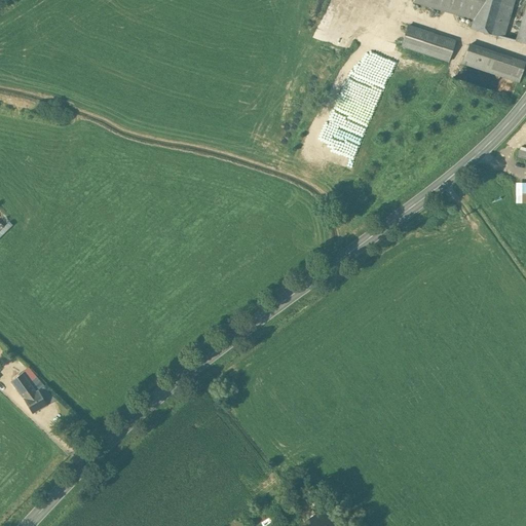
[(414,0),(414,3),(474,20),(479,0),(414,0)]
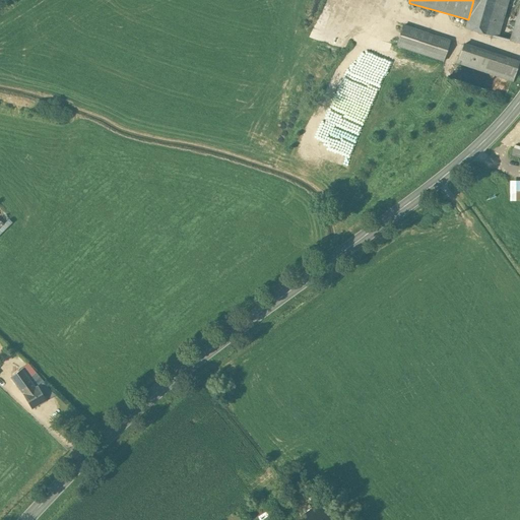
[(519,0),(473,0),(468,19),(465,28),(489,35),(497,0),(519,0),(510,41),(519,43),(519,0)]
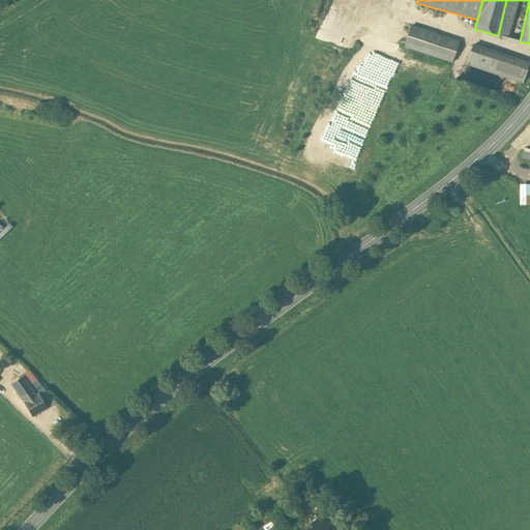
[(460,41),(411,26),(404,46),(452,62),(460,41)]
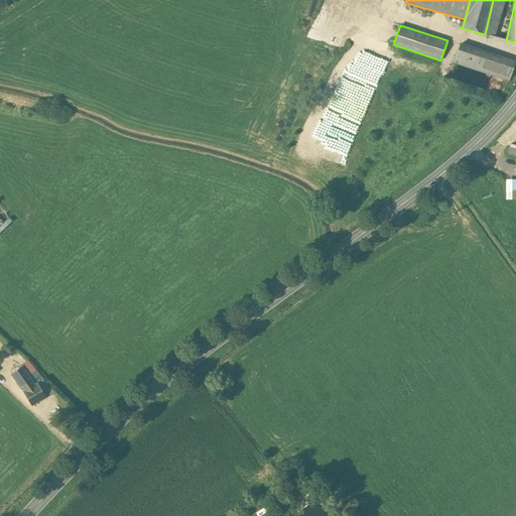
[(514,62),(461,44),(455,61),(509,80),(514,62)]
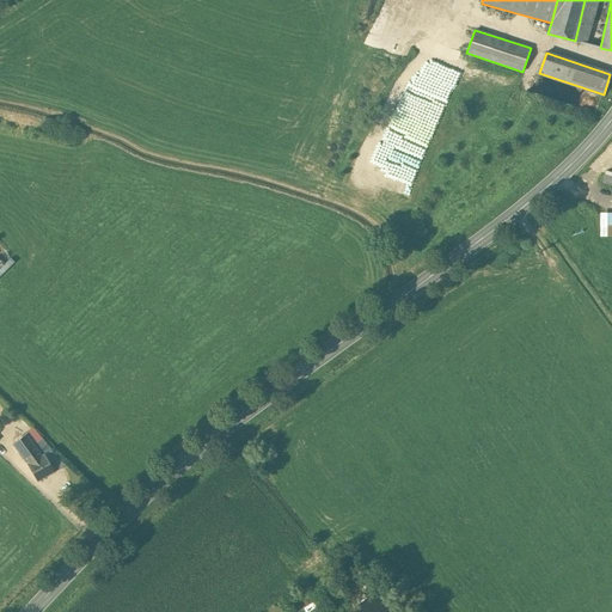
[(611,215),(601,215),(601,234),(611,233),(611,215)]
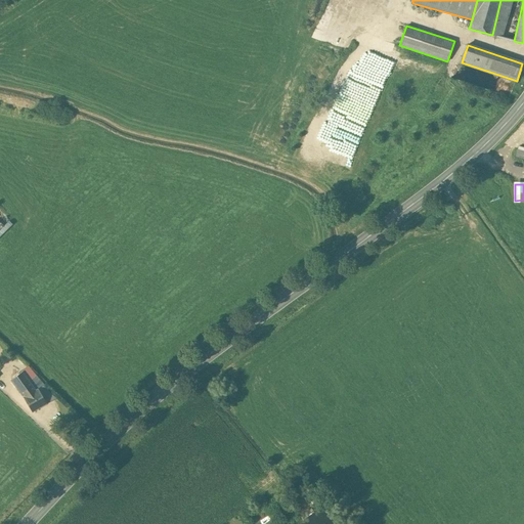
[(0,234),(12,224),(1,212),(0,213),(0,234)]
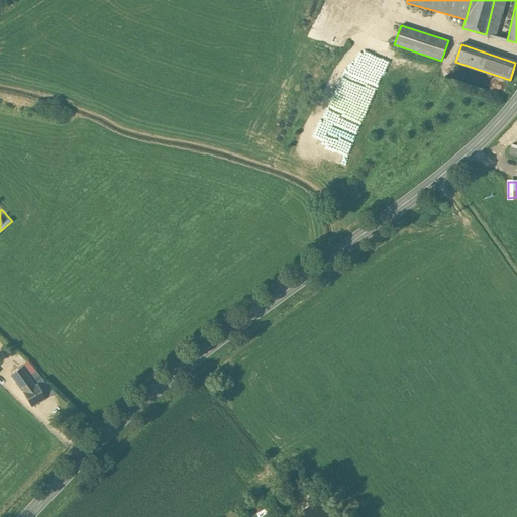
[(11,375),(24,391),(34,385),(21,367),(11,375)]
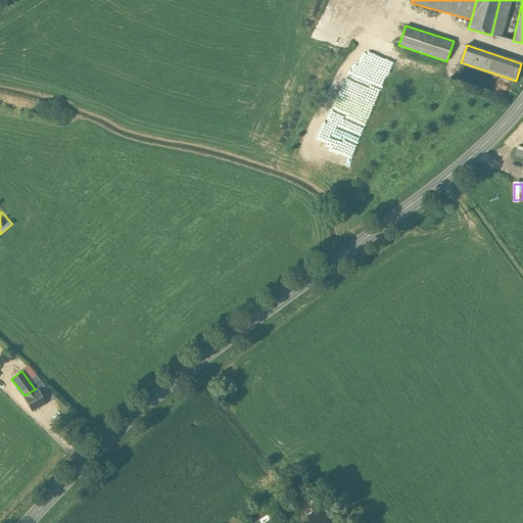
[(35,389),(25,395),(33,410),(46,401),(38,387),(35,389)]
